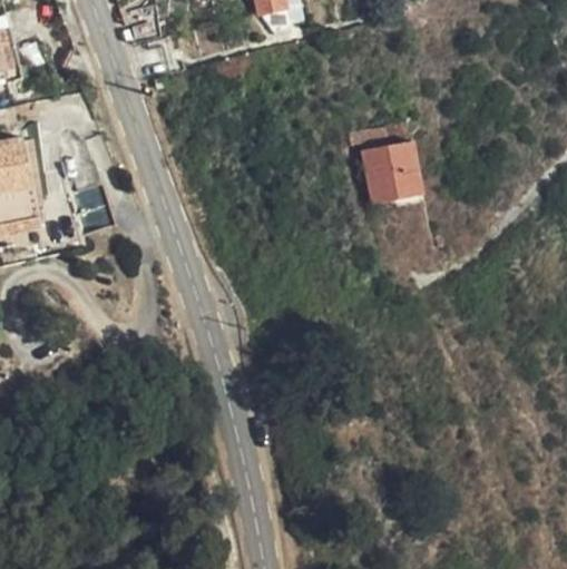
[(253,0),(257,16),(284,10),(282,0),(253,0)]
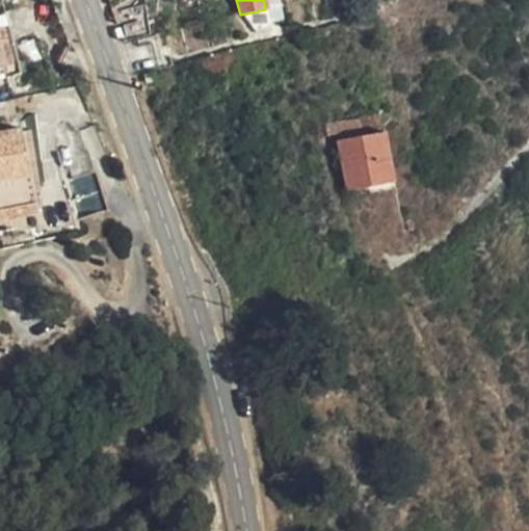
[(121,8),(127,32),(150,28),(144,3),(121,8)]
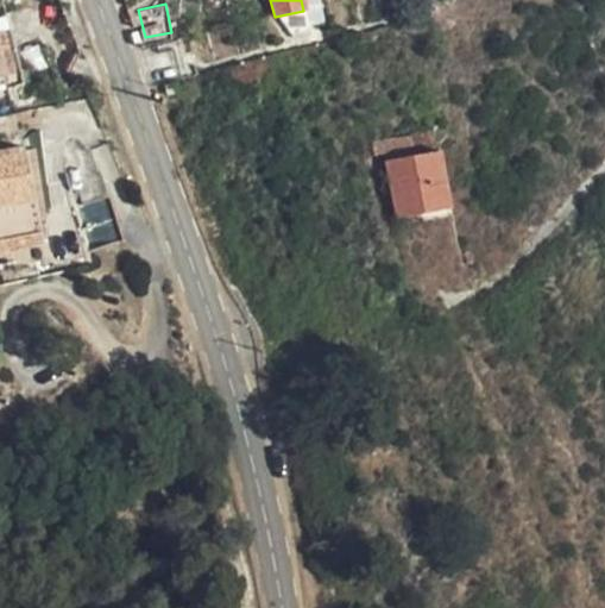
[(8,17),(0,18),(0,56),(6,80),(21,76),(8,17)]
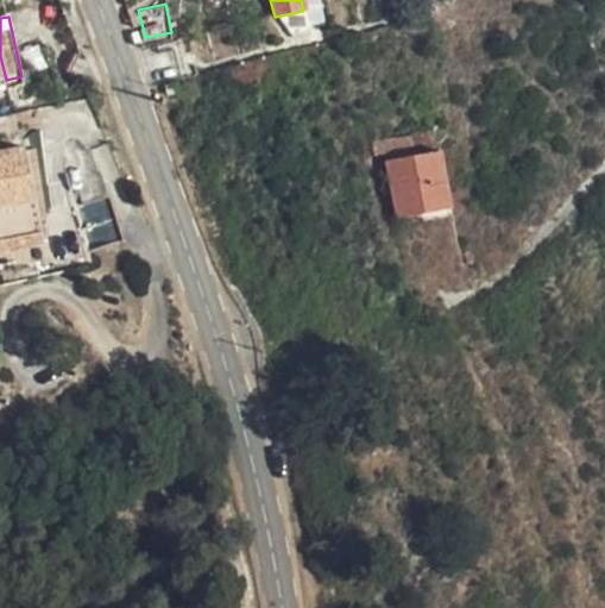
[(384,161),(434,150),(428,129),(407,133),(408,135),(371,143),(375,156),(383,154),(384,161)]
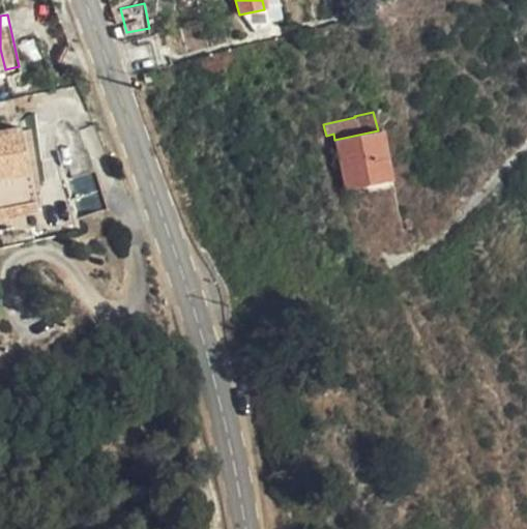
[(378,130),(334,140),(345,187),(391,176),(382,135),(378,135),(378,130)]
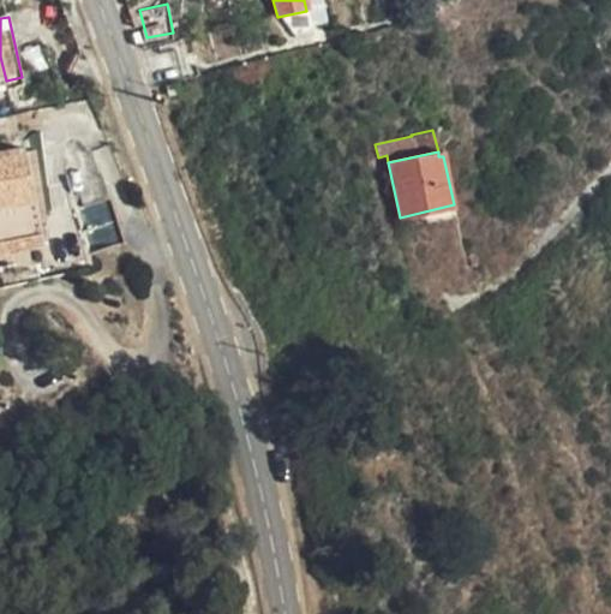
[(0,256),(27,251),(23,238),(40,233),(22,153),(0,156),(0,256)]
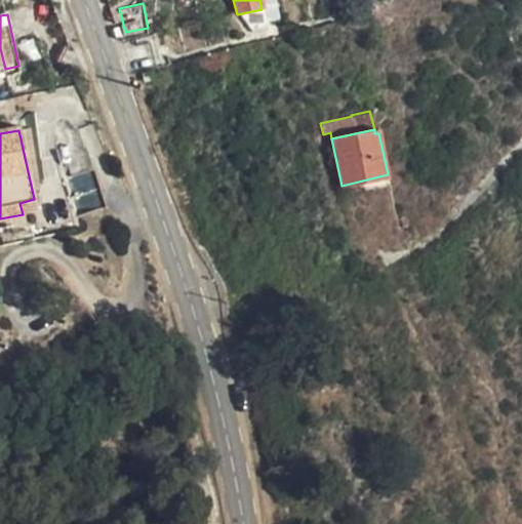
[(63,139),(75,177),(92,172),(87,154),(84,155),(78,135),(63,139)]
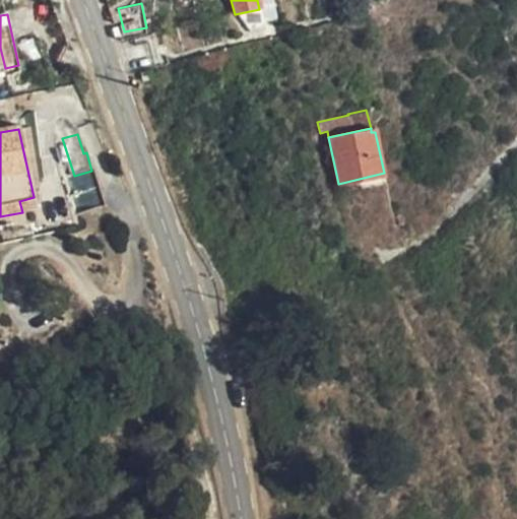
[(93,171),(91,171),(74,176),(63,179),(74,216),(105,207),(93,171)]
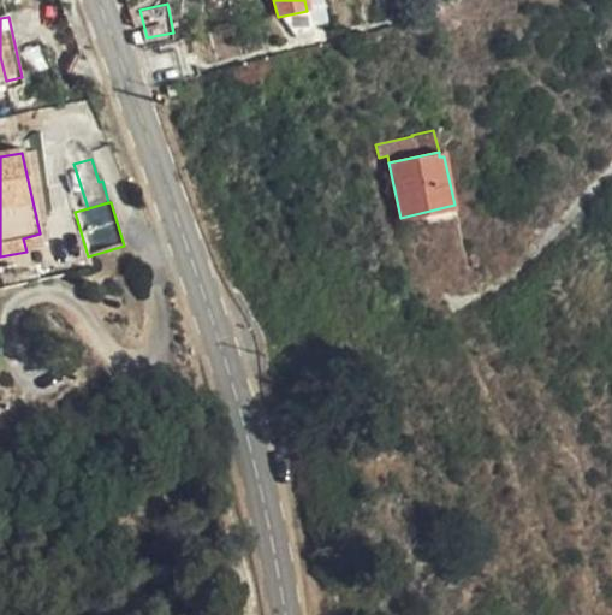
[(43,248),(40,234),(23,238),(27,252),(43,248)]
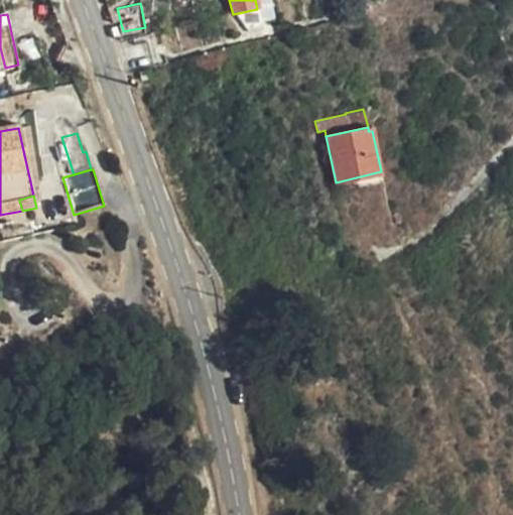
All buildings are outlined.
